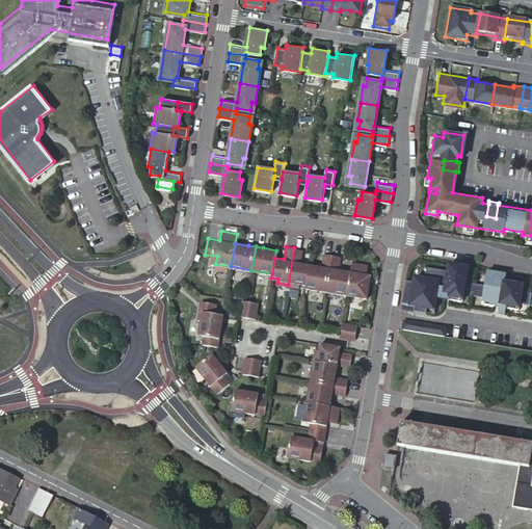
[(294,247),(288,285),(299,287),(300,283),(307,284),(310,264),(300,262),(302,248),(294,247)]
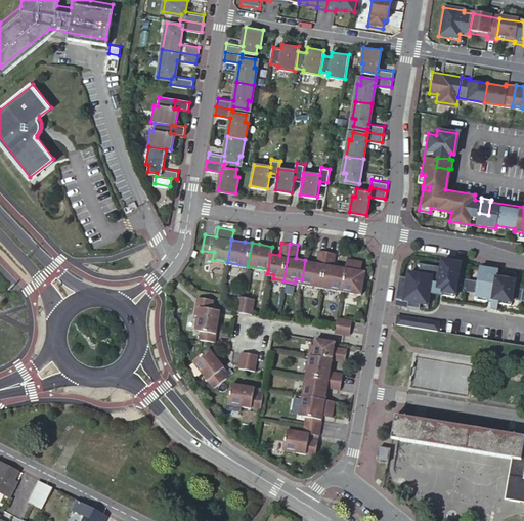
[(317,262),(305,260),(302,279),(301,283),(321,286),(328,250),(319,249),(317,262)]
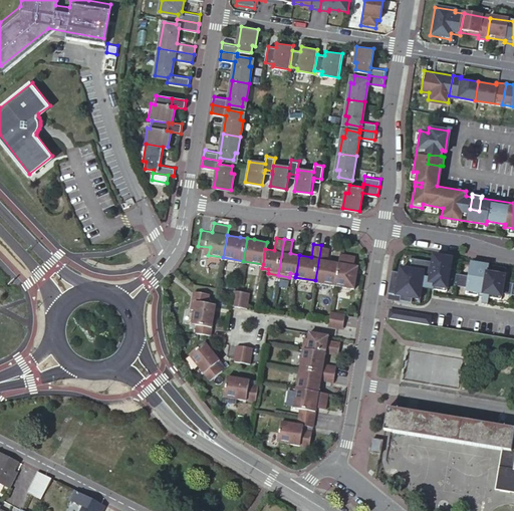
[(315,280),(335,283),(338,261),(326,259),(329,246),(321,245),(315,280)]
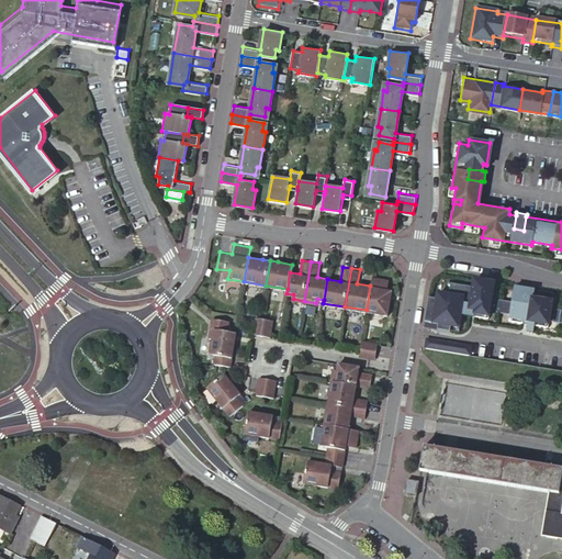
[(367,310),(388,314),(392,290),(386,289),(389,279),(372,276),(370,286),(367,310)]
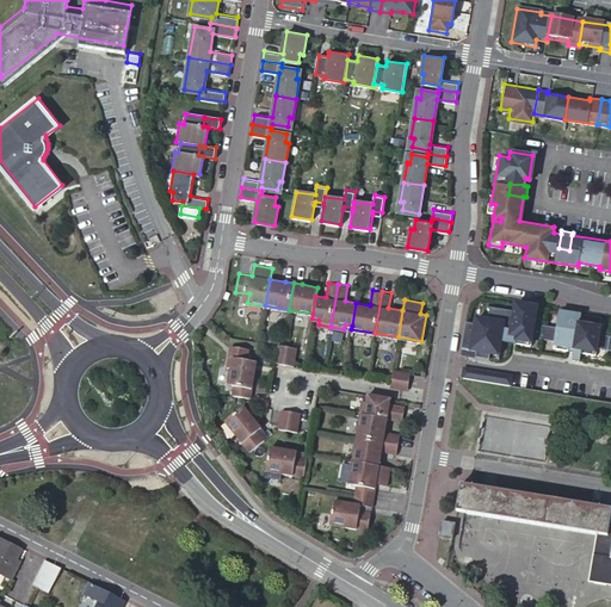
[(497,350),(507,352),(511,328),(523,330),(522,336),(536,339),(541,305),(518,302),(517,310),(491,305),(489,310),(479,308),(479,314),(468,311),(463,338),(477,340),(476,346),(483,347),(482,352),(495,354),(497,350)]
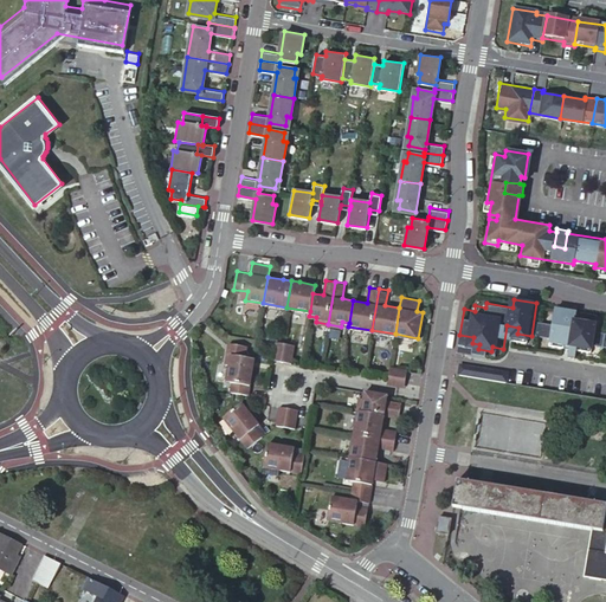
[(605,331),(597,330),(599,314),(559,306),(556,323),(542,322),(541,329),(554,331),(554,336),(581,341),(580,347),(593,349),(594,343),(605,344),(605,331)]
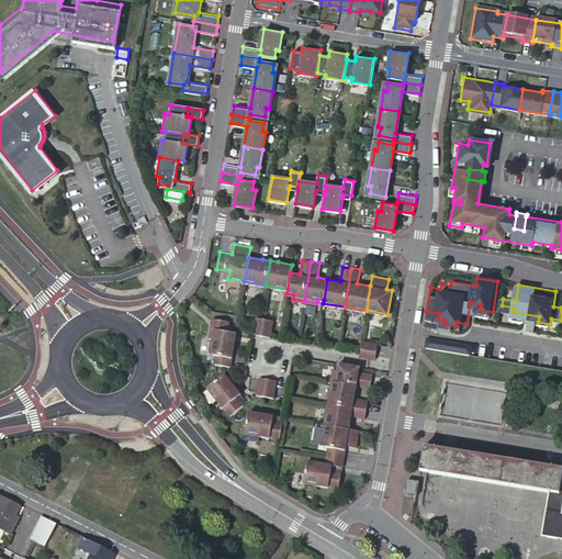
[(229,321),(213,317),(210,337),(213,337),(211,353),(215,354),(214,362),(231,365),(236,333),(228,331),(229,321)]
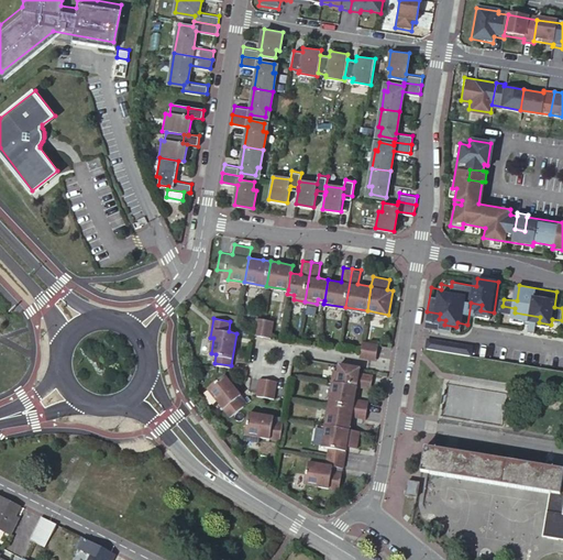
[(272,337),(273,319),(254,318),(254,336),(272,337)]
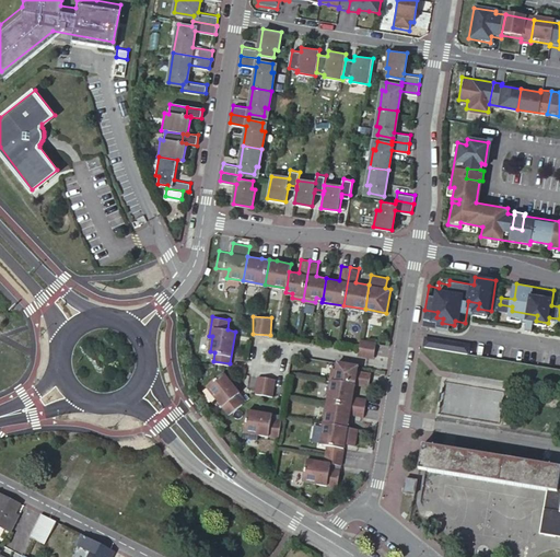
[(360,338),(359,349),(374,352),(376,340),(360,338)]
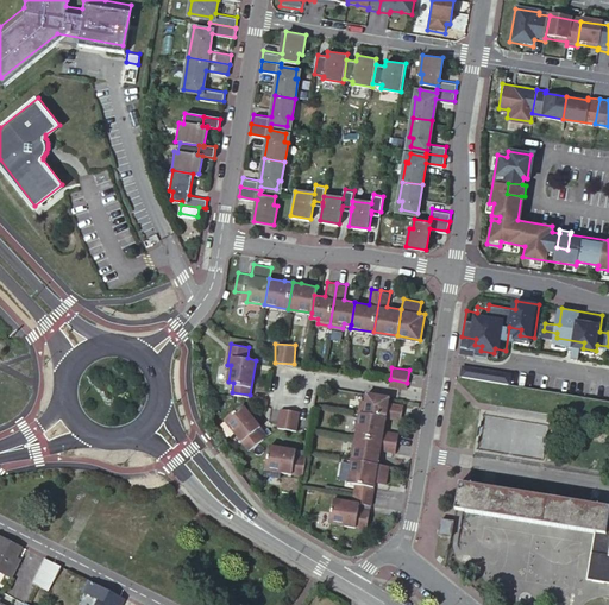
[(389,395),(366,391),(365,399),(360,398),(359,410),(387,415),(401,417),(403,408),(388,405),(389,395)]
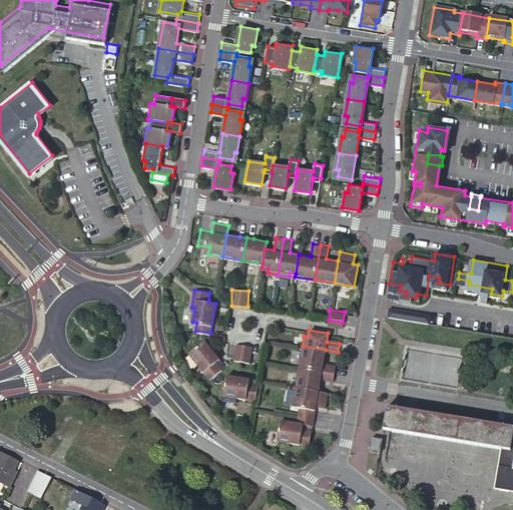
[(206,339),(189,352),(210,378),(222,369),(216,361),(219,358),(206,339)]
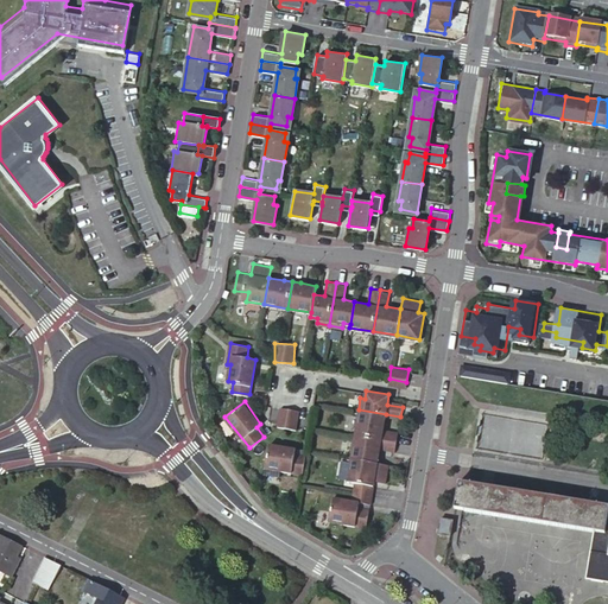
[(314,412),(295,408),(291,426),(310,430),(311,426),(314,412)]
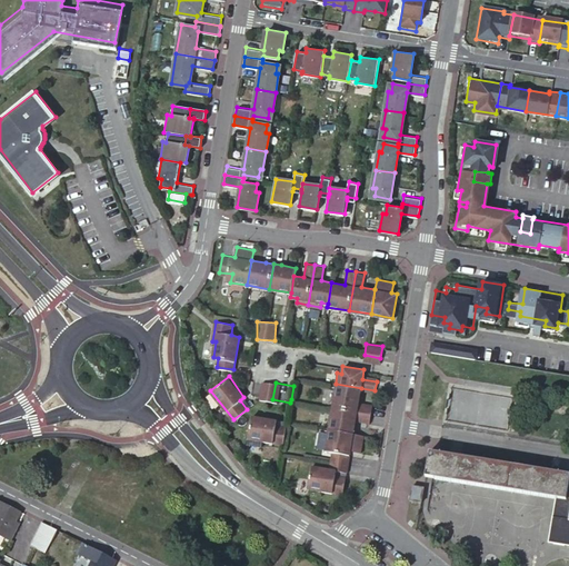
[(359,401),(361,388),(337,384),(332,406),(371,413),(373,404),(359,401)]
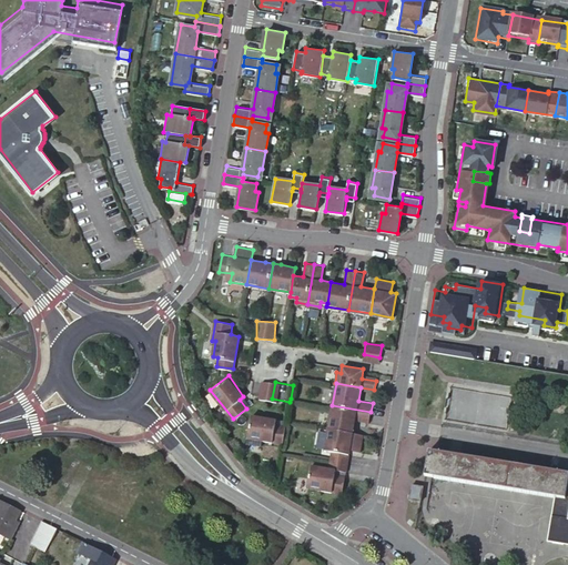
[(371,412),(332,405),(328,427),(353,431),(355,419),(369,421),(371,412)]
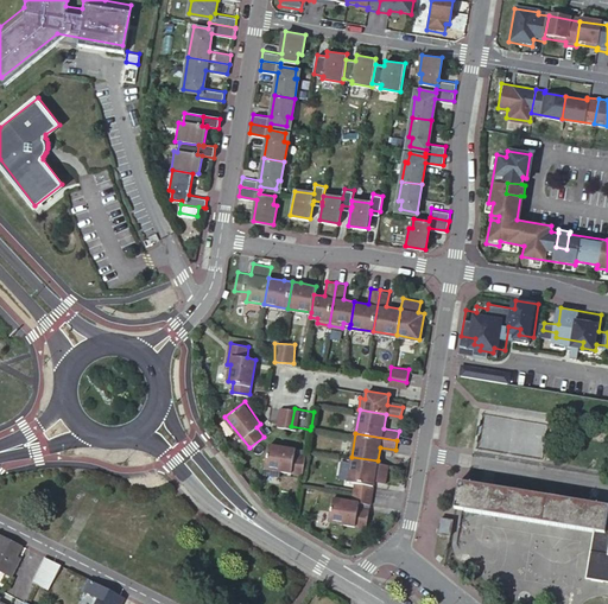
[(270,442),(265,465),(303,472),(306,455),(295,452),(296,447),(270,442)]
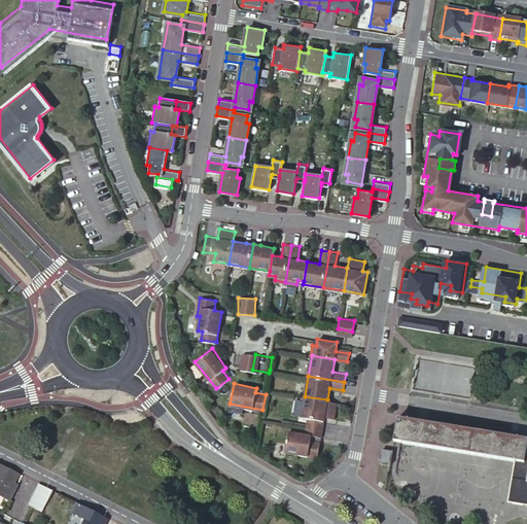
[(327,399),(305,396),(302,416),(308,417),(307,425),(323,427),(324,416),(335,417),(337,402),(327,399)]
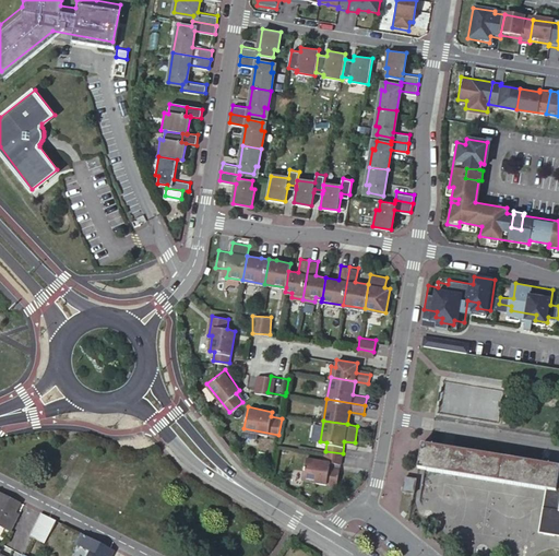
[(421,440),(417,465),(544,486),(536,529),(558,532),(558,465),(558,464),(431,442),(421,440)]
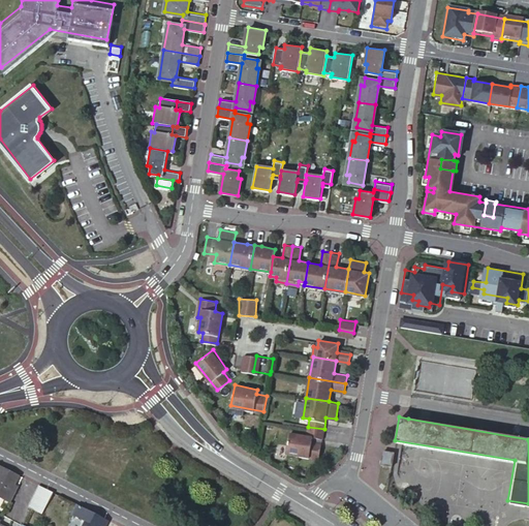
[(324,429),(308,427),(307,435),(289,432),(286,453),(319,458),(322,442),(312,440),(313,436),(322,437),(324,429)]
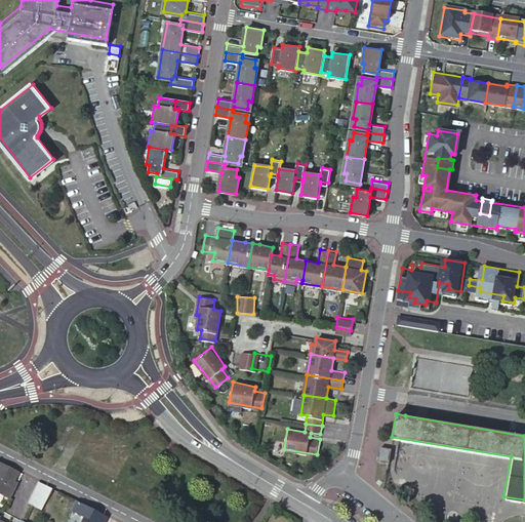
[(391,450),(390,450),(379,448),(378,456),(389,458),(391,450)]
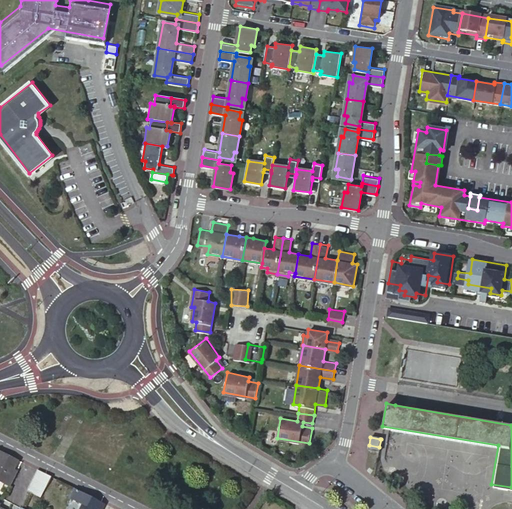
[(17,455),(0,446),(0,477),(9,482),(17,466),(12,464),(17,455)]
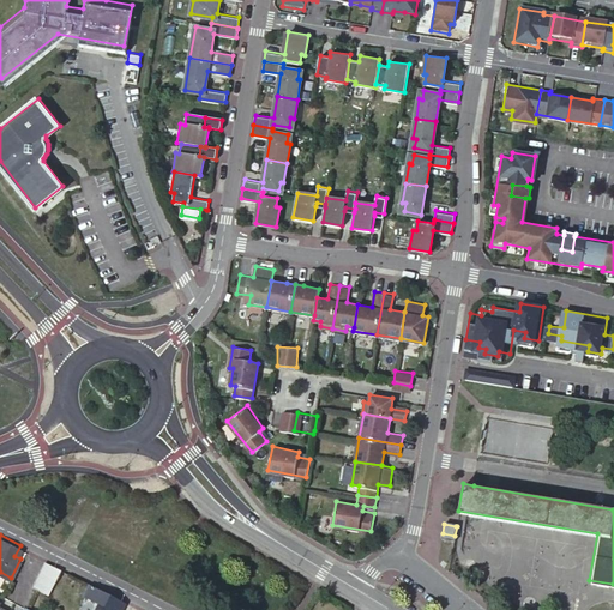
[(61,566),(44,557),(40,566),(56,574),(61,566)]
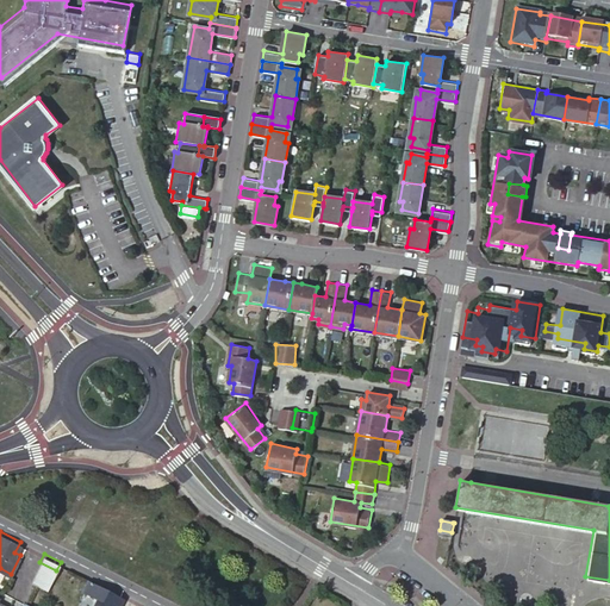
[(56,570),(39,562),(35,570),(51,579),(56,570)]
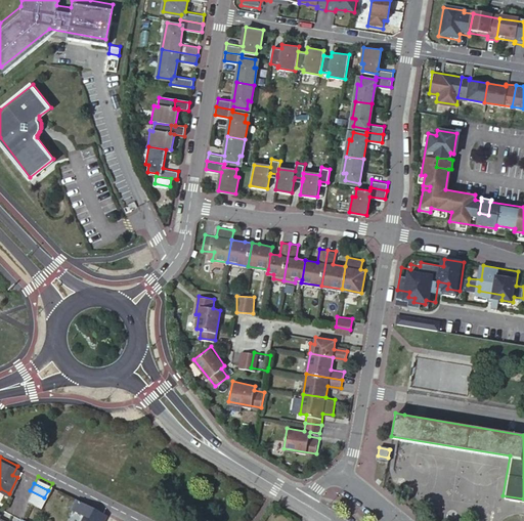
[(27,496),(30,498),(41,505),(44,497),(30,490),(27,496)]
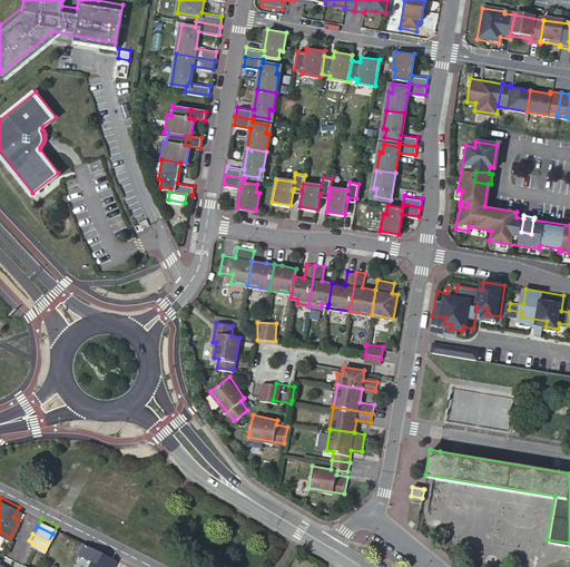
[(112,554),(85,540),(79,550),(92,557),(87,566),(110,566),(111,566),(107,564),(112,554)]
